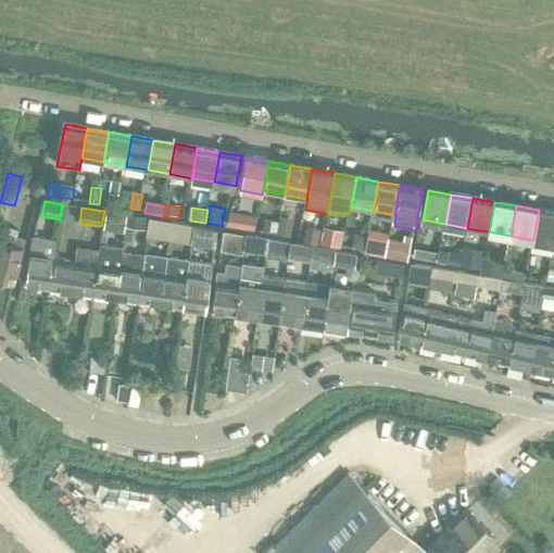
[(534,240),(532,251),(553,255),(553,212),(539,210),(533,240),(534,240)]
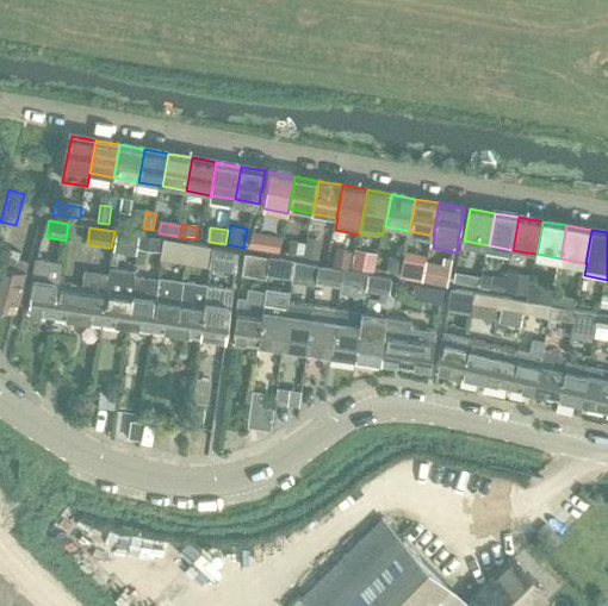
[(116,252),(137,257),(141,237),(119,232),(116,252)]
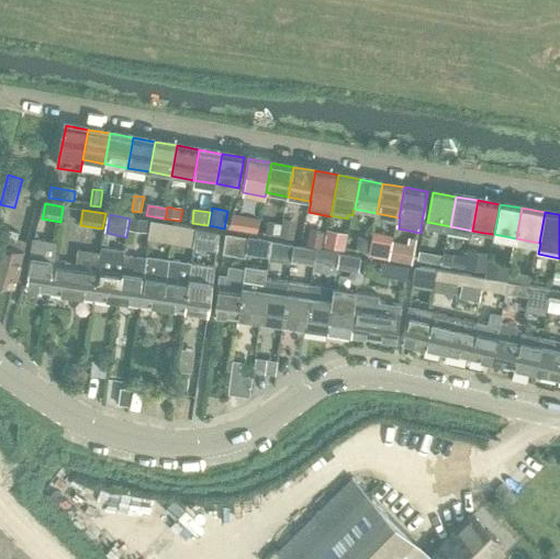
[(234,214),(230,228),(239,231),(242,216),(234,214)]
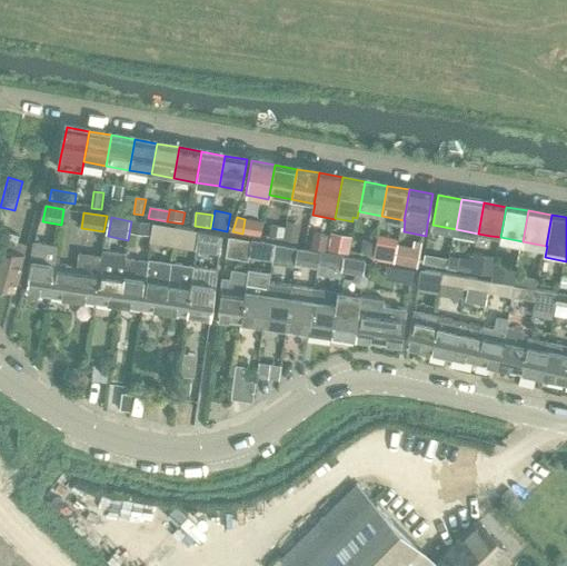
[(132,221),(131,234),(150,236),(151,224),(132,221)]
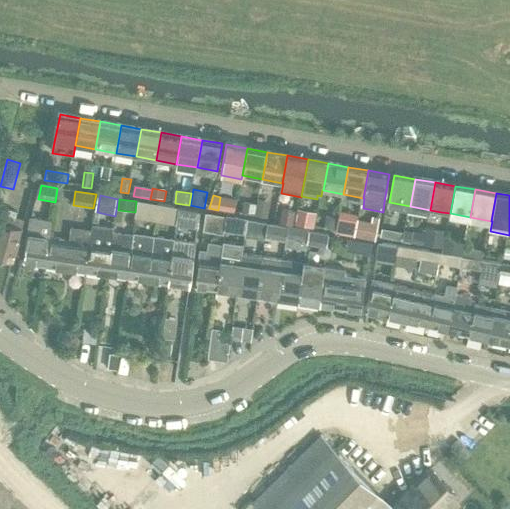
[(259,200),(256,216),(268,219),(272,202),(259,200)]
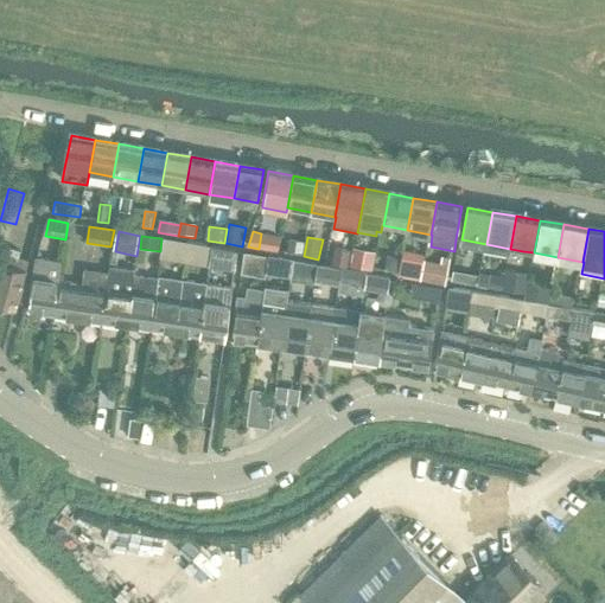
[(186,263),(190,243),(165,238),(161,258),(186,263)]
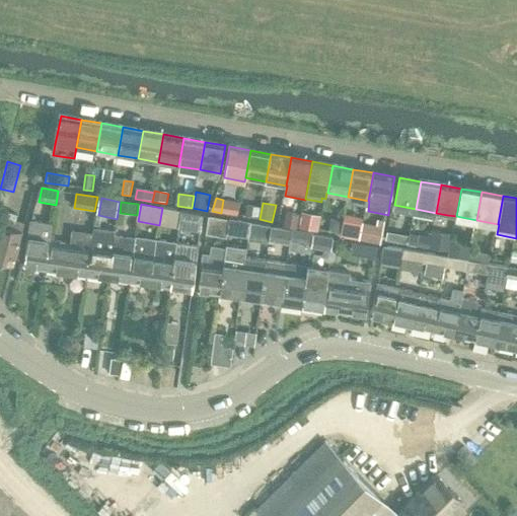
[(180,228),(182,212),(162,208),(159,225),(180,228)]
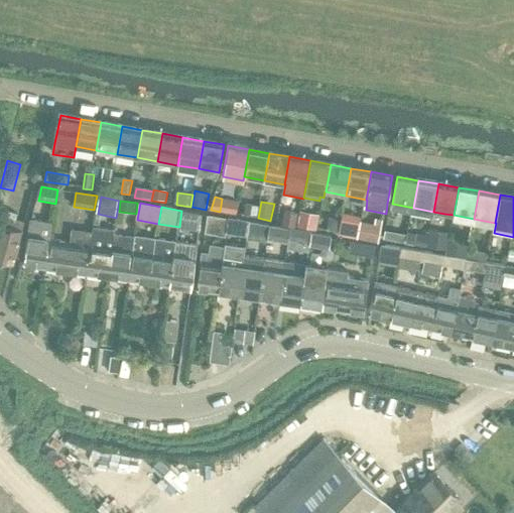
[(181,211),(179,227),(201,231),(203,215),(181,211)]
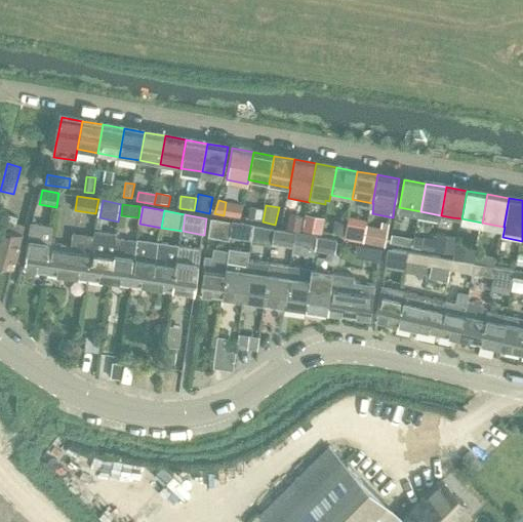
[(290,215),(288,230),(302,232),(304,218),(290,215)]
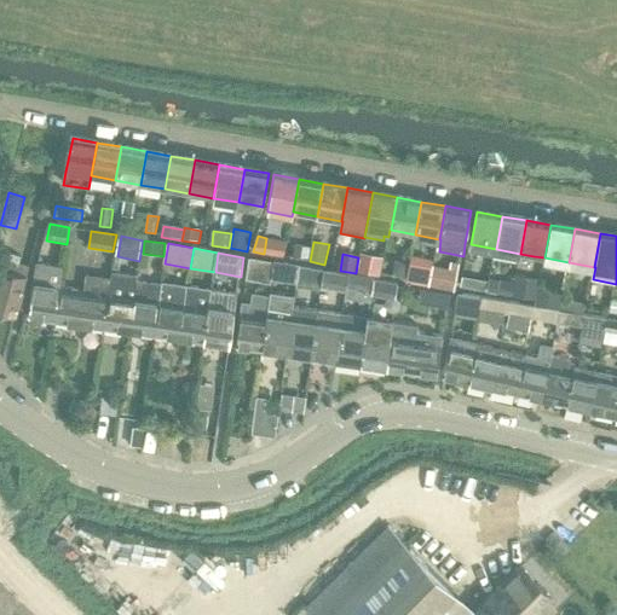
[(358,272),(381,277),(385,259),(362,254),(358,272)]
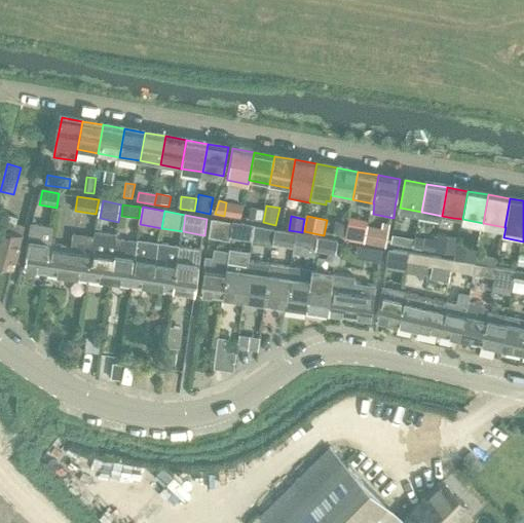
[(0,231),(0,264),(14,269),(26,228),(17,226),(19,219),(8,217),(8,219),(4,231),(1,230),(0,231)]
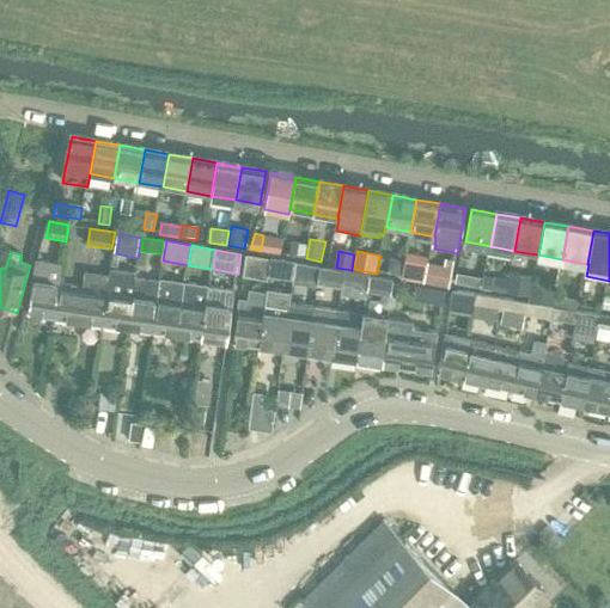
[(248,256),(244,277),(269,281),(269,276),(270,276),(273,258),(248,256)]
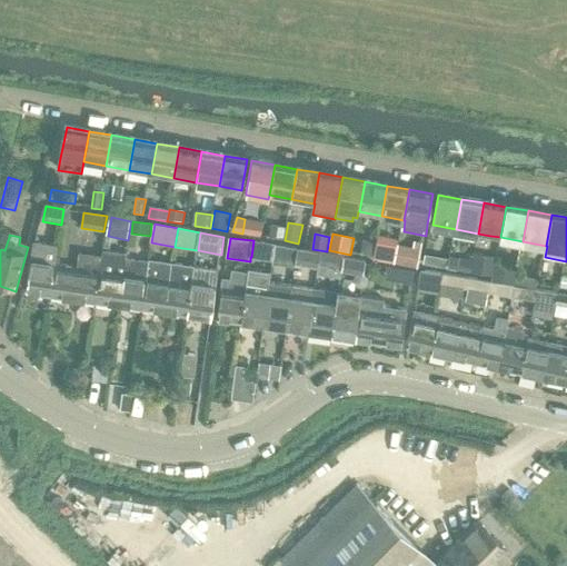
[(251,257),(250,257),(274,260),(276,246),(276,244),(254,240),(251,257)]
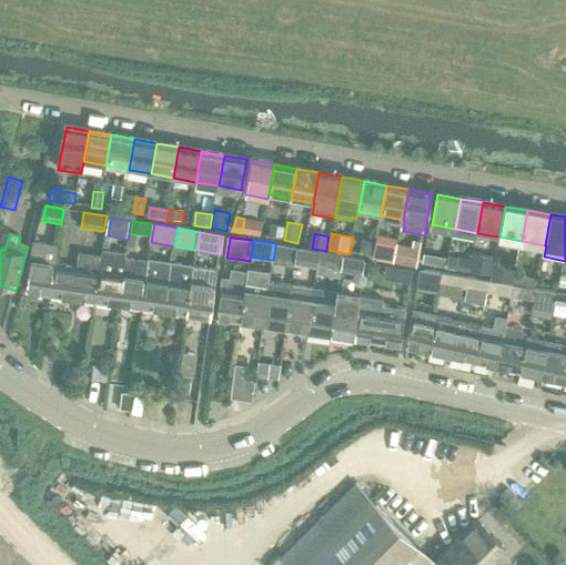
[(373,255),(373,259),(395,262),(397,245),(376,241),(375,243),(373,255)]
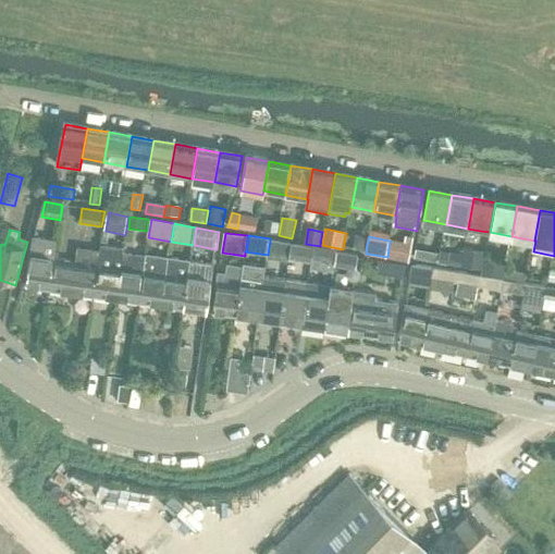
[(387,257),(386,259),(410,263),(415,238),(407,236),(406,243),(390,239),(390,241),(387,257)]
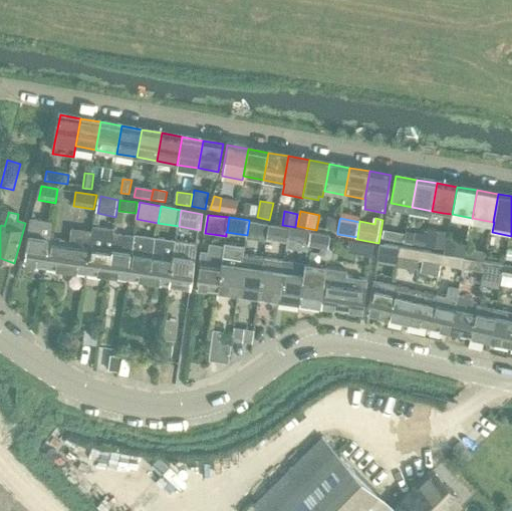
[(327,222),(326,230),(337,231),(339,220),(332,219),(327,222)]
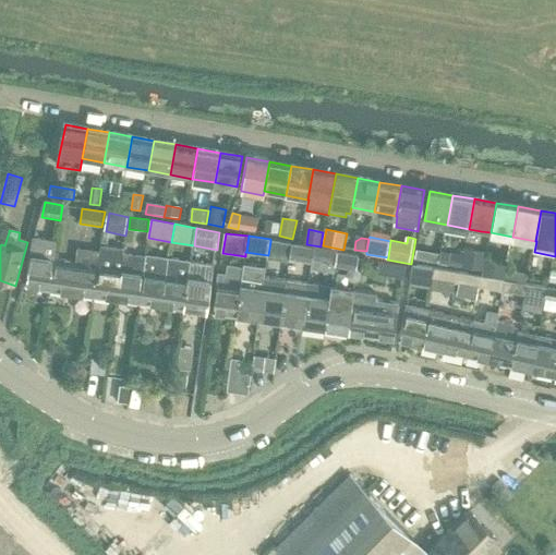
[(50,290),(55,260),(57,242),(35,239),(27,287),(50,290)]
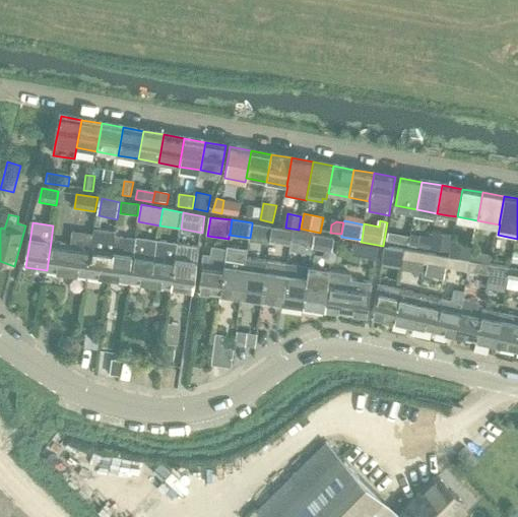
[(250,238),(250,240),(254,241),(270,243),(271,241),(273,228),(257,225),(252,224),(250,238)]
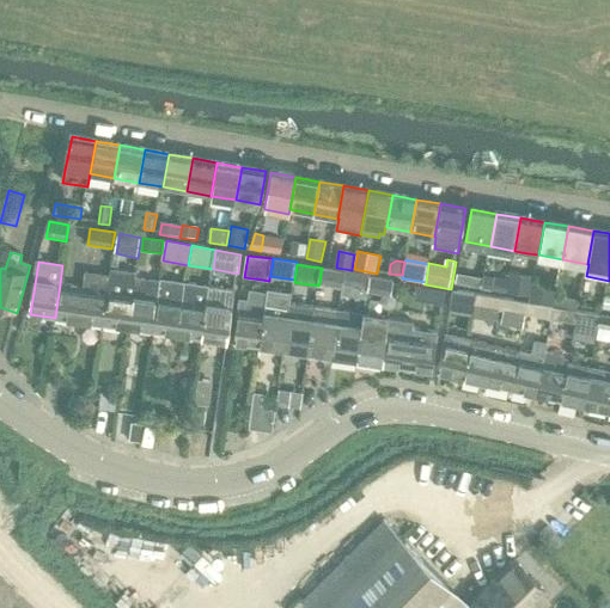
[(322,268),(319,283),(343,288),(345,283),(346,272),(322,268)]
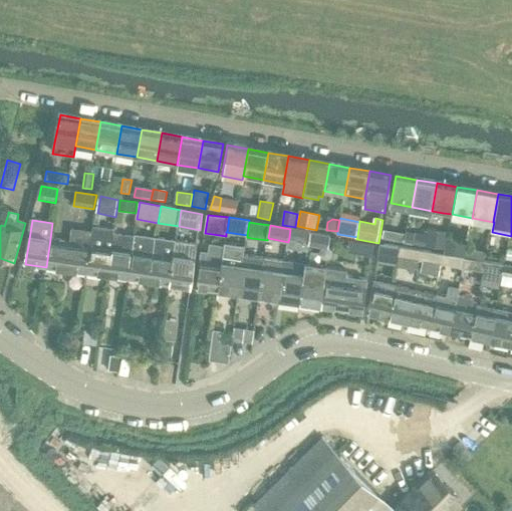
[(94,227),(93,232),(87,273),(108,276),(114,234),(115,230),(94,227)]
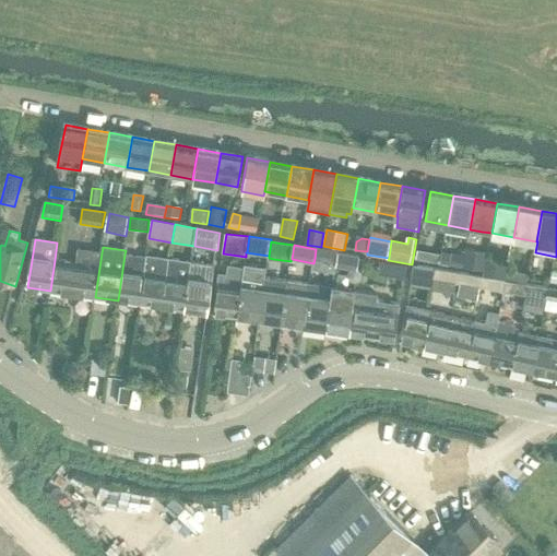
[(95,297),(102,252),(79,249),(76,263),(73,294),(95,297)]
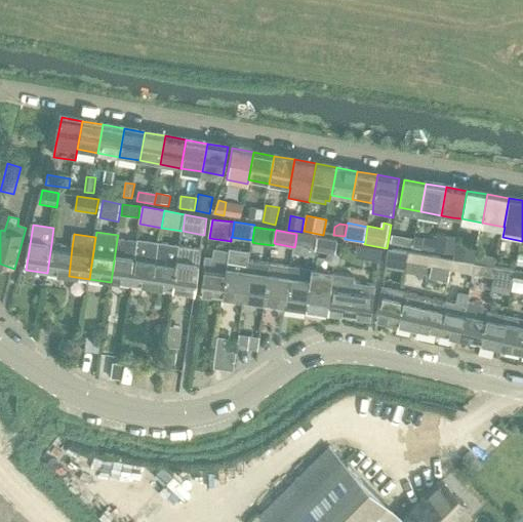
[(296,234),(295,243),(316,247),(318,237),(296,234)]
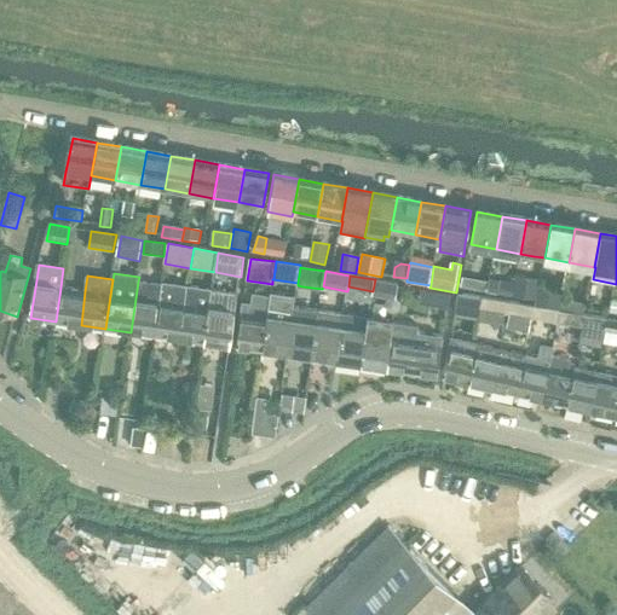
[(488,293),(489,282),(463,277),(462,288),(488,293)]
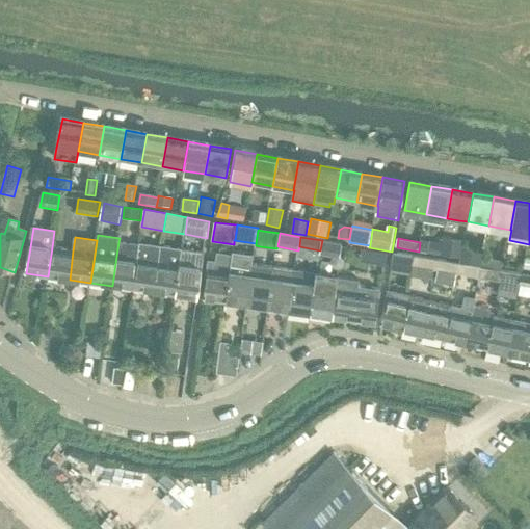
[(444,238),(441,255),(460,259),(464,242),(444,238)]
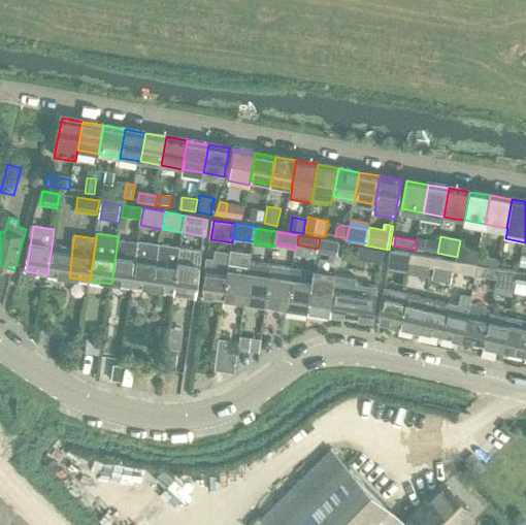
[(319,249),(318,253),(338,256),(340,242),(320,238),(318,249),(319,249)]
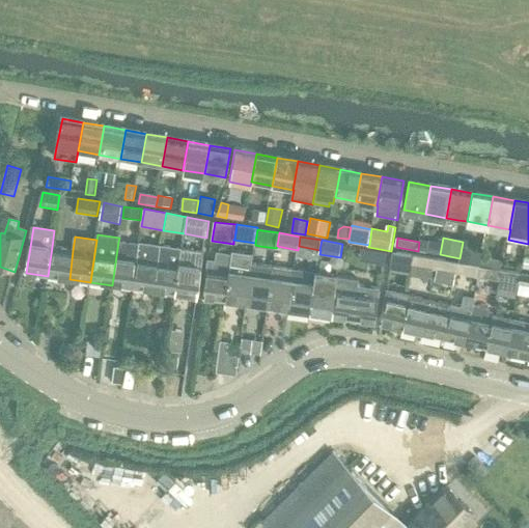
[(133,288),(139,245),(118,242),(112,285),(133,288)]
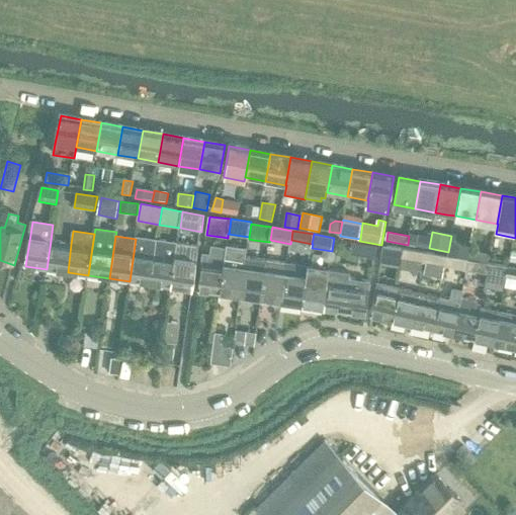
[(151,284),(157,240),(137,237),(137,239),(136,239),(130,281),(151,284)]
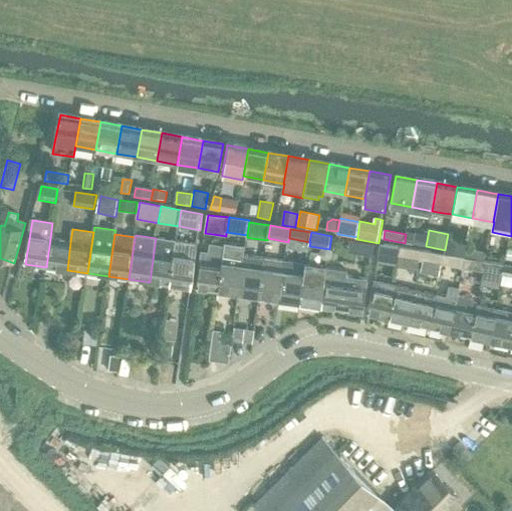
[(170,285),(177,241),(156,238),(150,282),(170,285)]
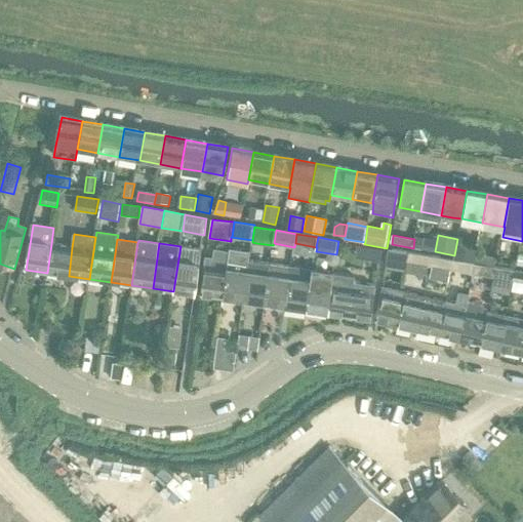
[(69,276),(72,247),(51,244),(47,273),(69,276)]
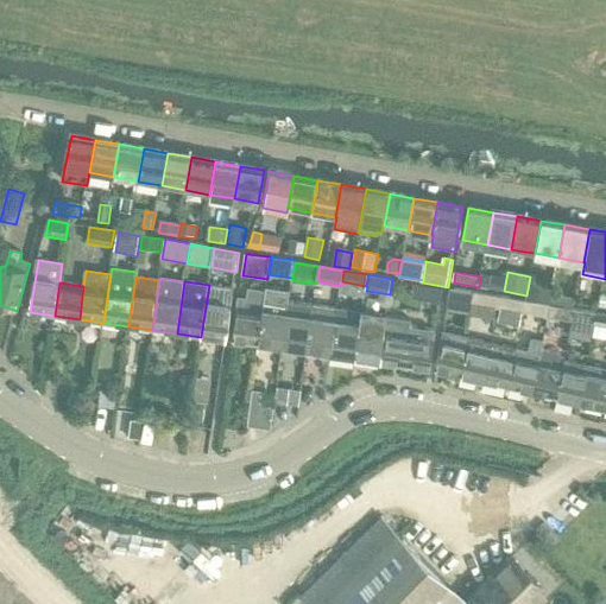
[(209,285),(201,337),(226,341),(231,307),(234,288),(209,285)]
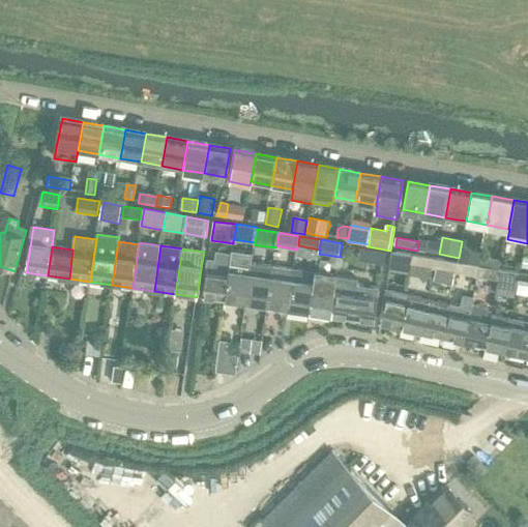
[(462,249),(459,264),(477,267),(480,267),(481,259),(481,257),(482,253),(462,249)]
